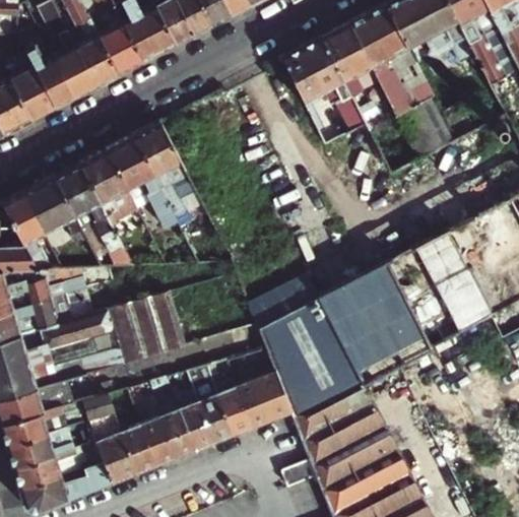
[(95,87),(67,33),(50,0),(39,0),(35,2),(54,40),(45,44),(52,57),(73,100),(95,87)]
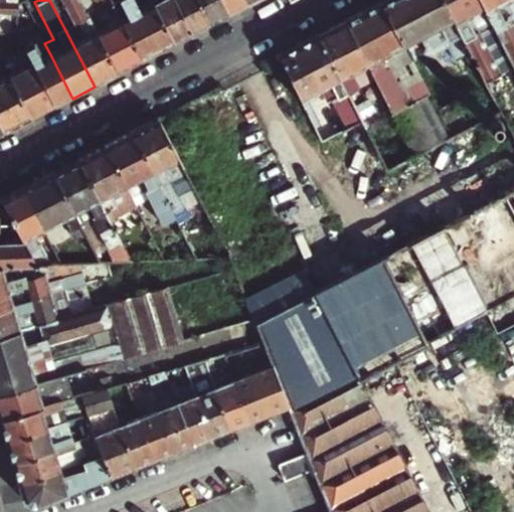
[(118,74),(89,19),(78,0),(60,0),(75,27),(66,32),(95,87),(118,74)]
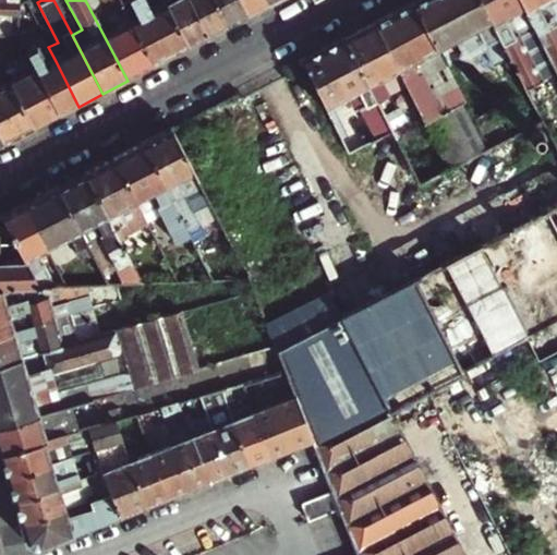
[(154,68),(119,0),(97,0),(106,16),(96,21),(128,81),(154,68)]
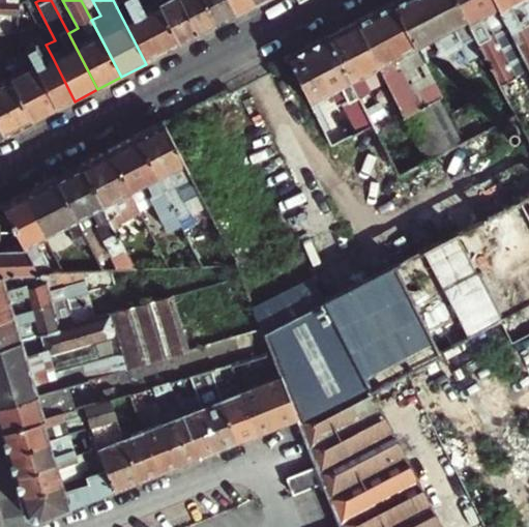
[(178,48),(153,0),(113,0),(146,64),(178,48)]
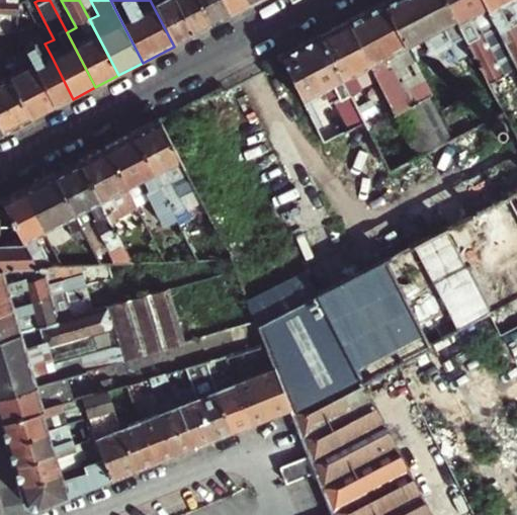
[(150,0),(174,47),(193,36),(174,0),(150,0)]
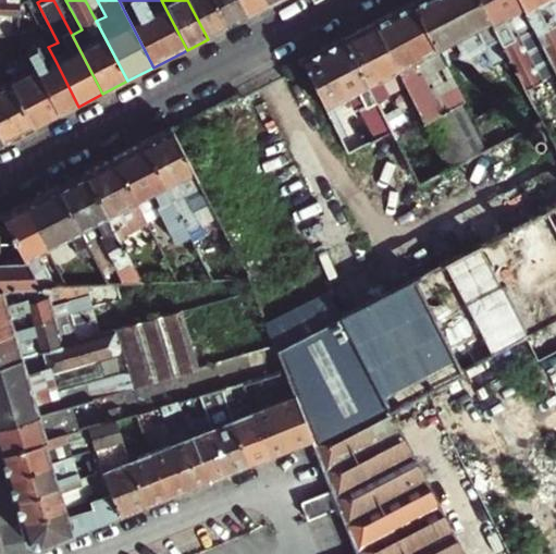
[(227,29),(211,0),(187,0),(208,39),(227,29)]
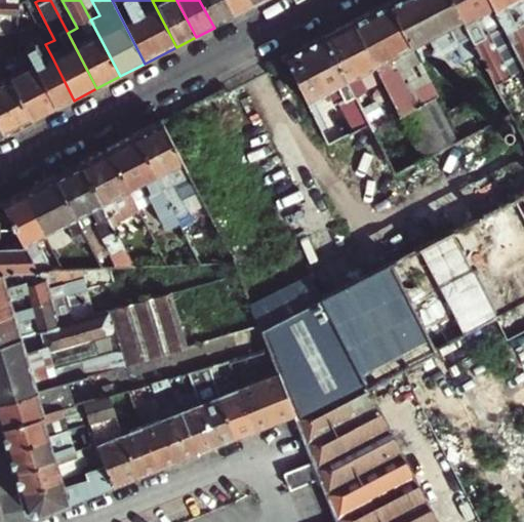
[(233,18),(223,0),(199,0),(214,28),(233,18)]
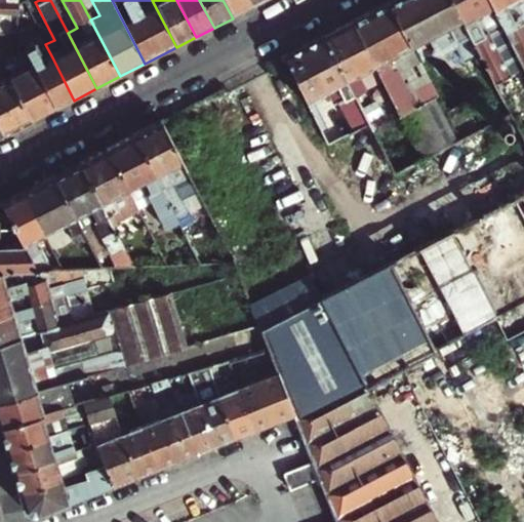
[(267,0),(246,0),(251,8),(267,0)]
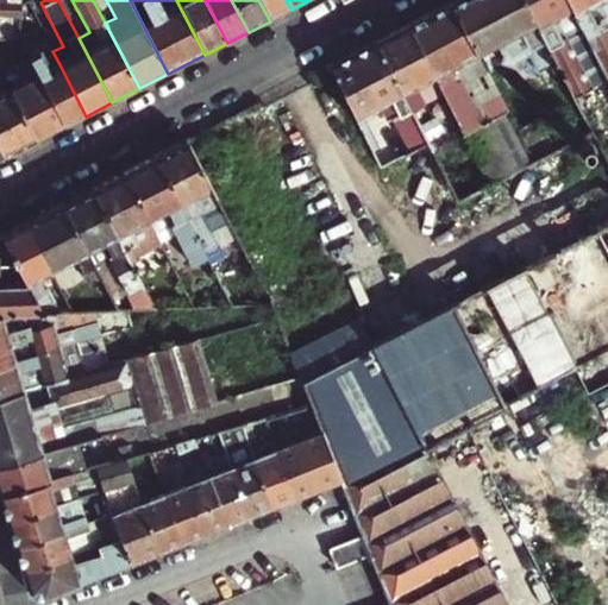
[(521,0),(463,0),(450,7),(477,58),(497,49),(507,65),(505,73),(520,77),(522,69),(533,64),(556,107),(572,98),(521,0)]
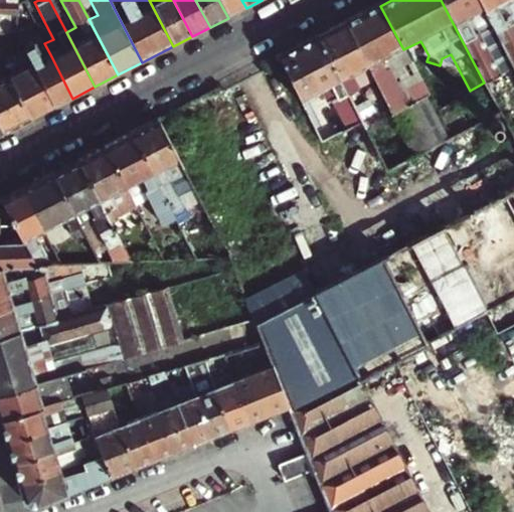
[(513,101),(513,68),(478,0),(441,0),(484,82),(498,110),(513,101)]
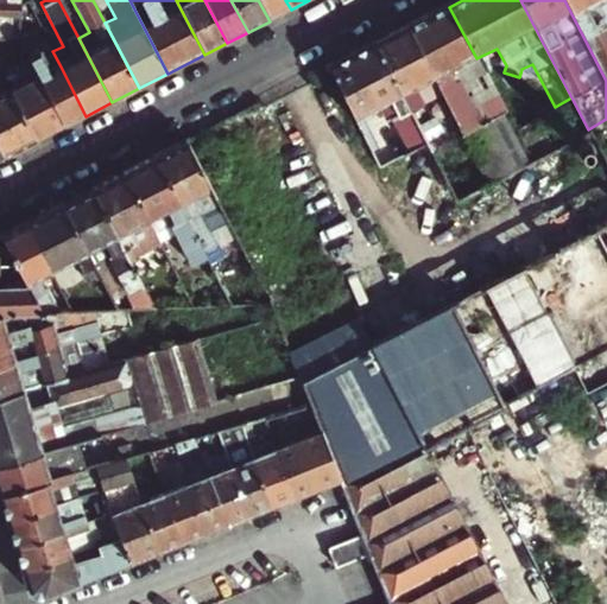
[(606,0),(564,0),(606,81),(606,0)]
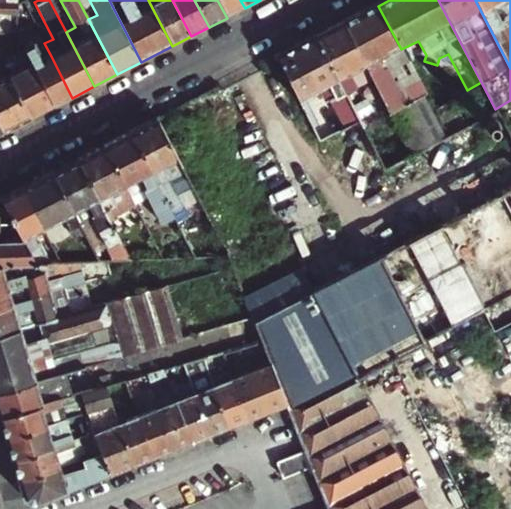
[(19,4),(0,3),(0,26),(1,26),(1,15),(19,16),(19,4)]
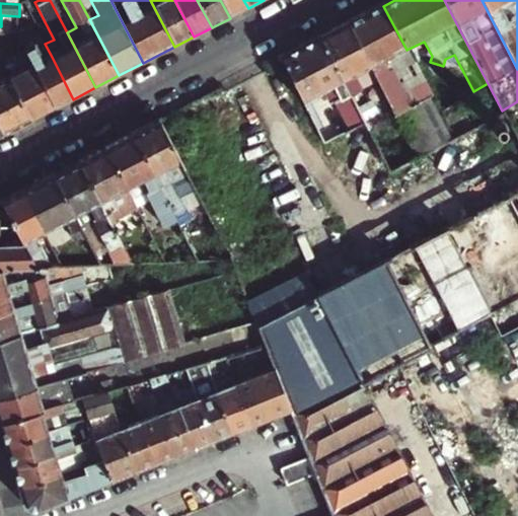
[(73,99),(52,57),(43,62),(38,52),(40,51),(27,26),(34,22),(24,4),(19,4),(19,16),(18,27),(18,37),(28,57),(56,108),(73,99)]
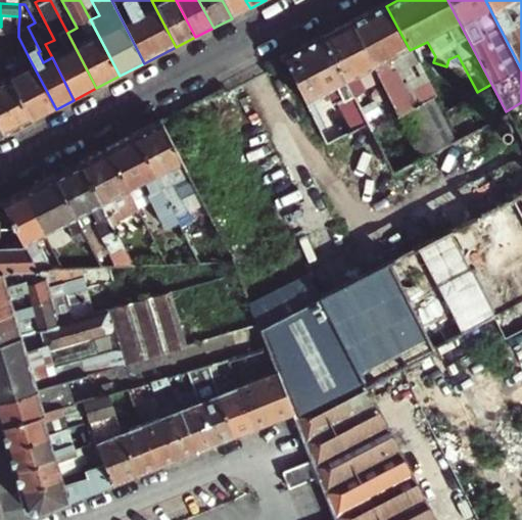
[(386,6),(351,25),(376,71),(400,119),(415,111),(395,74),(416,63),(410,50),(386,6)]
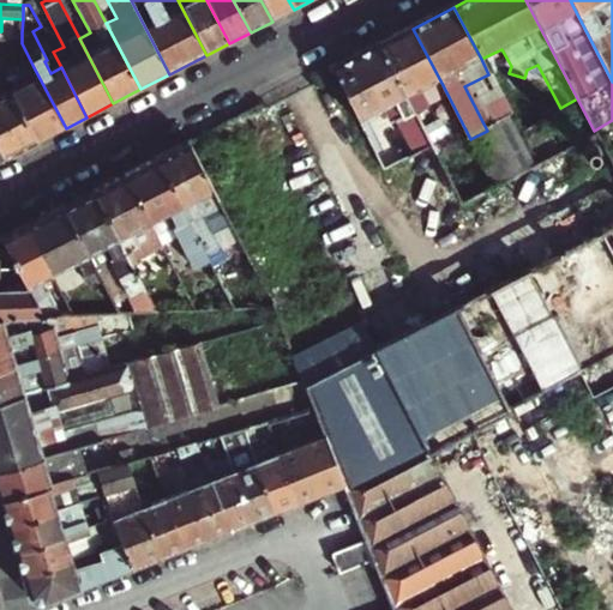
[(413,29),(380,46),(433,146),(451,182),(467,173),(433,108),(427,110),(419,95),(442,83),(413,29)]
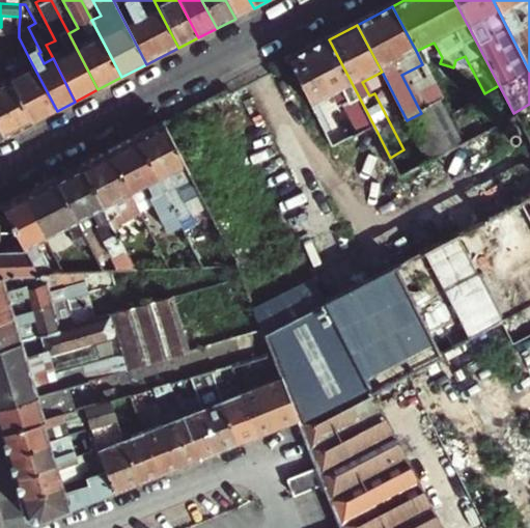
[(0,36),(4,37),(19,37),(19,28),(1,27),(0,27),(0,36)]
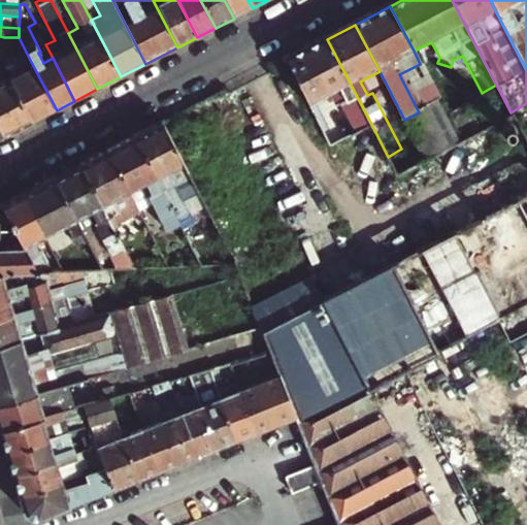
[(18,64),(4,37),(0,36),(0,63),(1,66),(32,123),(57,110),(29,58),(18,64)]
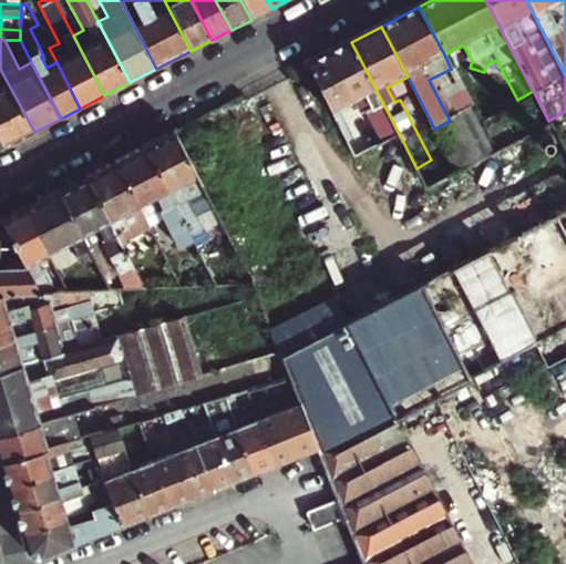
[(309,63),(335,115),(356,106),(359,113),(367,115),(381,144),(377,147),(377,149),(400,135),(351,42),(309,63)]
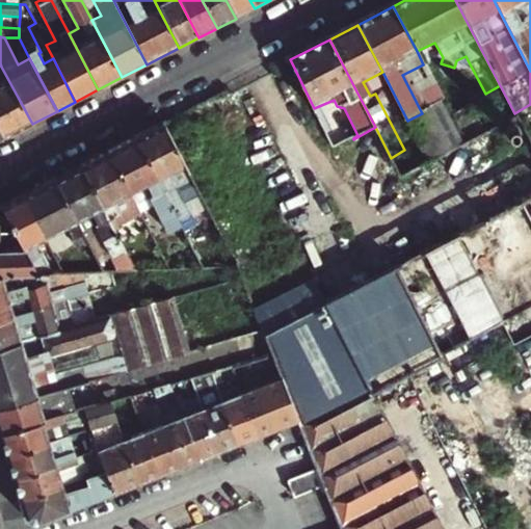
[(32,124),(1,67),(0,67),(0,131),(4,138),(32,124)]
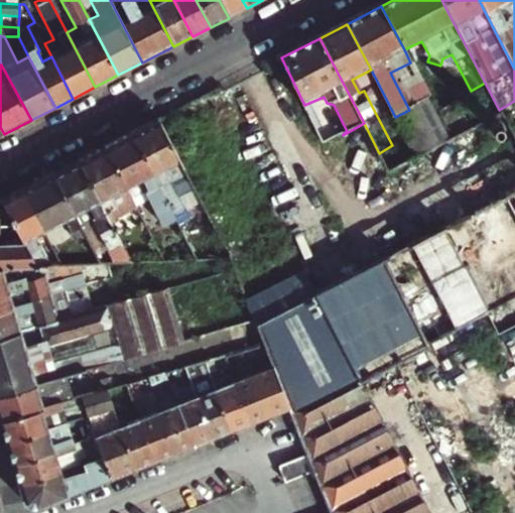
[(416,159),(436,149),(453,141),(438,115),(429,99),(409,110),(395,117),(416,159)]
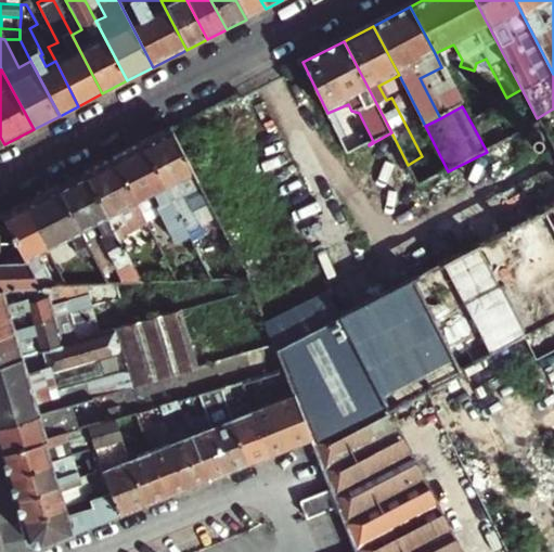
[(493,112),(472,124),(487,152),(507,140),(493,112)]
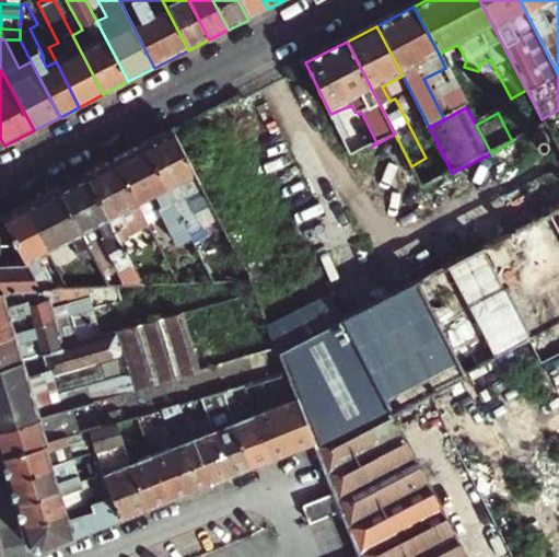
[(173,131),(143,147),(194,246),(202,262),(214,255),(207,241),(209,239),(188,198),(204,190),(173,131)]
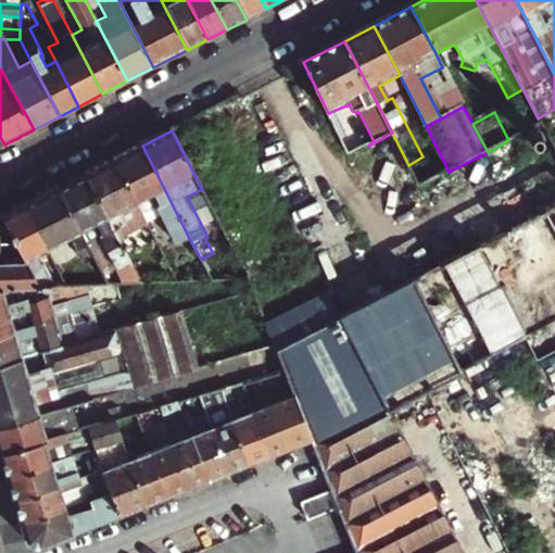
[(142,146),(113,161),(143,220),(158,212),(178,252),(192,244),(142,146)]
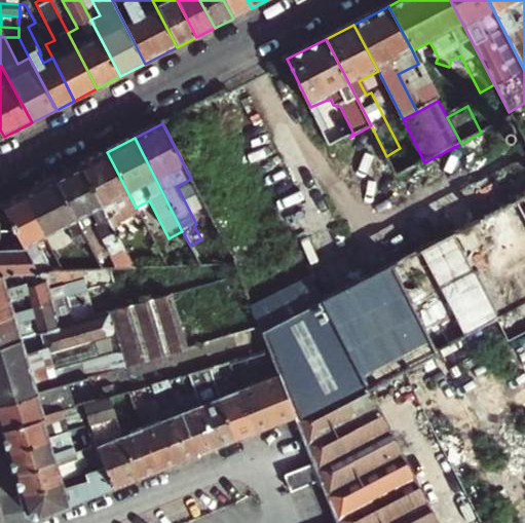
[(80,165),(112,227),(139,214),(136,208),(107,152),(80,165)]
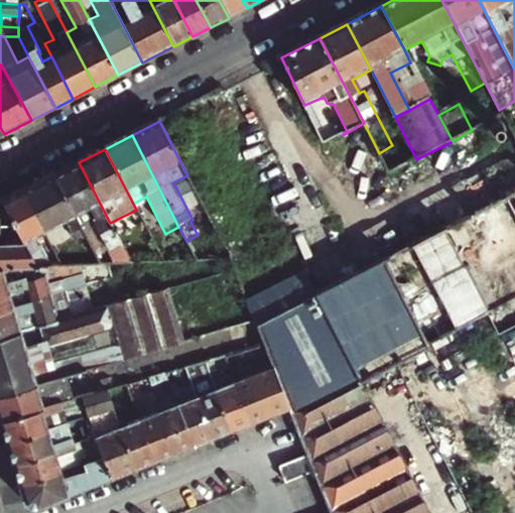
[(52,175),(81,230),(92,225),(107,253),(111,251),(118,265),(131,264),(110,223),(79,162),(52,175)]
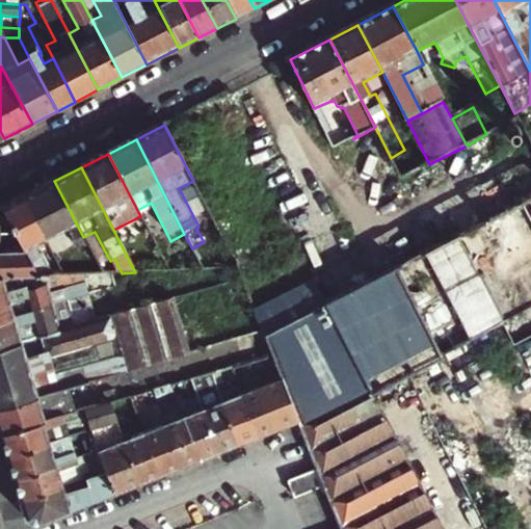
[(103,274),(83,237),(54,181),(22,197),(44,239),(51,254),(70,244),(75,255),(85,275),(103,274)]
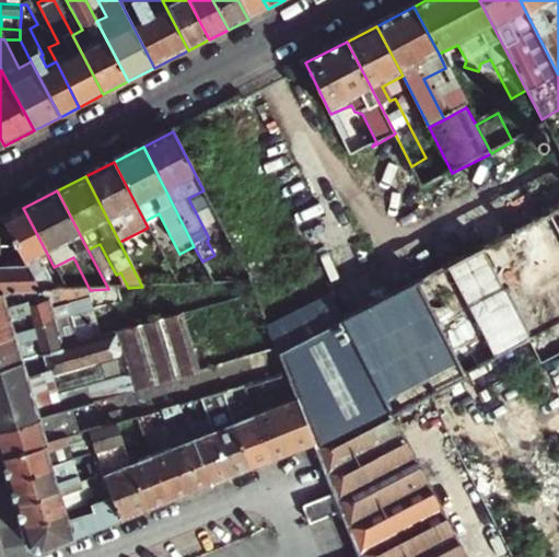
[(1,220),(6,229),(23,262),(38,292),(48,292),(60,291),(56,285),(48,285),(35,257),(46,252),(23,208),(1,220)]
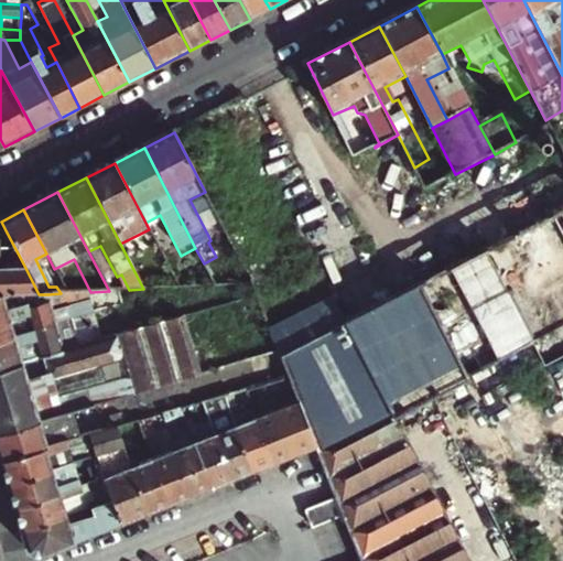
[(344,518),(361,560),(466,560),(394,418),(468,380),(467,377),(562,326),(562,211),(346,323),(334,300),(271,332),(279,352),(290,379),(299,403),(316,449),(326,475),(337,502),(344,518)]
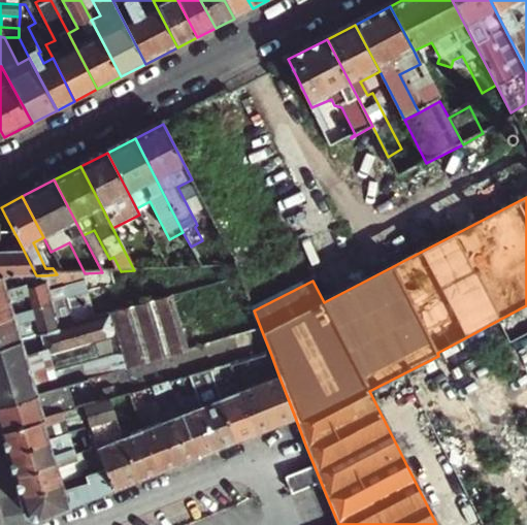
[(0,277),(36,275),(22,247),(0,248),(0,218),(5,216),(1,207),(0,207),(0,277)]
